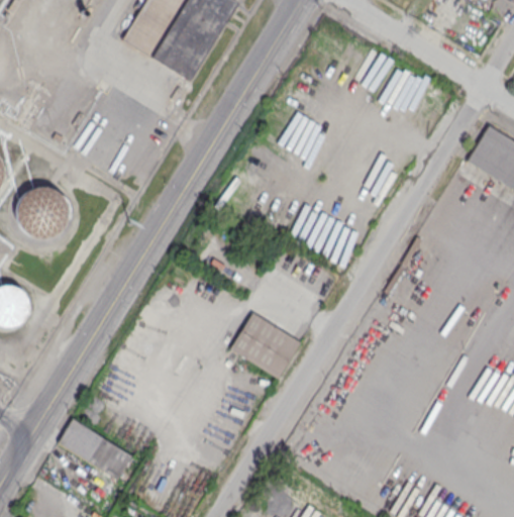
[(146,0),(123,38),(190,80),(238,2),(234,0),(146,0)]
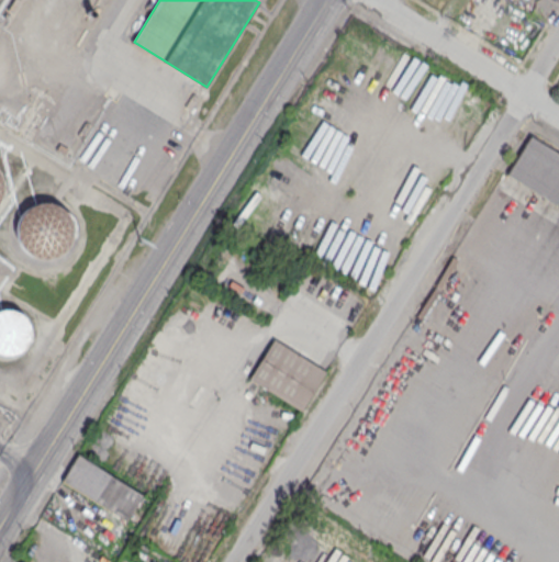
[(509,173),(558,204),(558,154),(532,137),(509,173)]
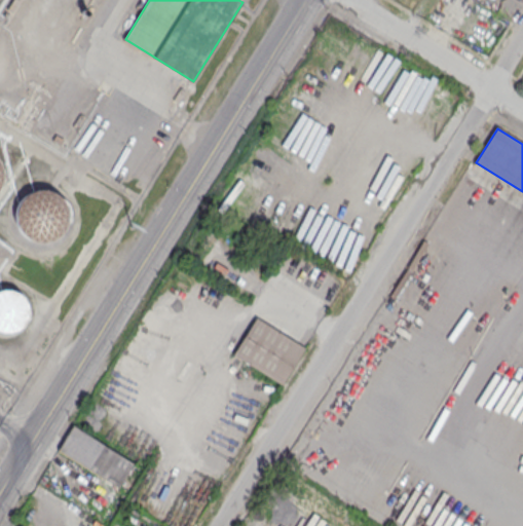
[(0,181),(10,180),(6,135),(0,135),(0,181)]
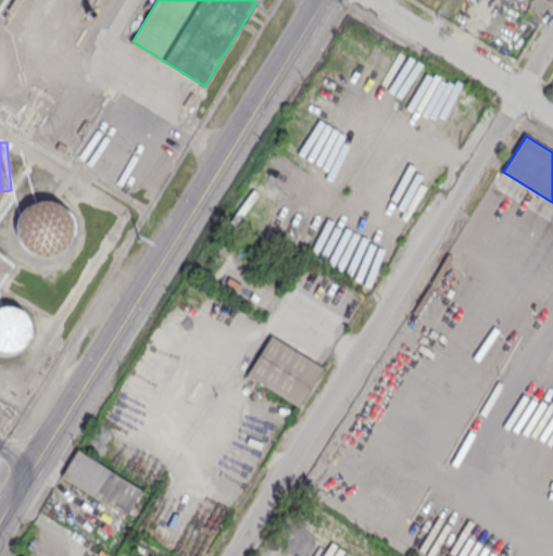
[(73,222),(70,214),(64,207),(58,202),(49,200),(40,201),(33,204),(26,210),(22,216),(20,226),(21,235),(24,243),(32,250),(40,254),(49,254),(59,252),(66,247),(72,239),(74,230),(73,222)]
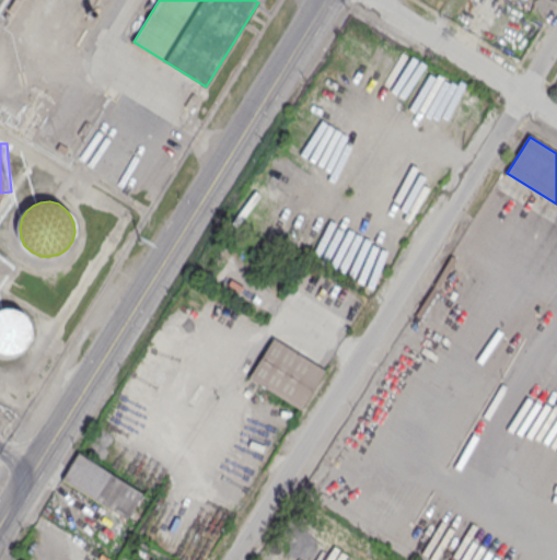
[(436,284),(441,288),(459,260),(453,257),(436,284)]
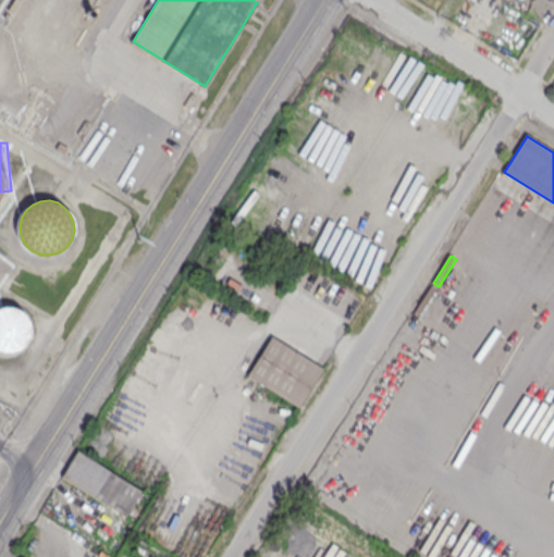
[(414,312),(419,316),(436,288),(431,285),(414,312)]
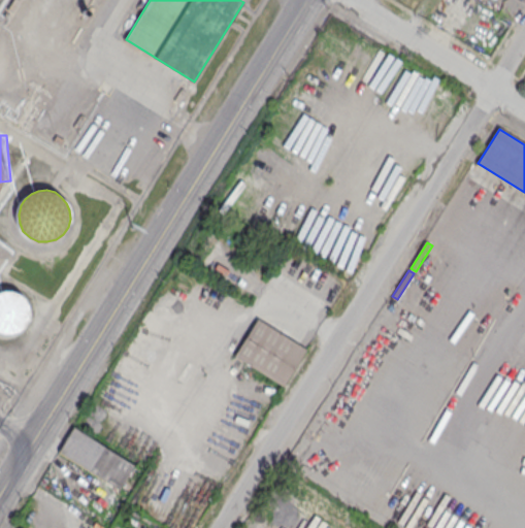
[(30,311),(29,304),(25,298),(20,294),(12,291),(5,291),(0,292),(0,333),(6,334),(14,334),(21,331),(26,326),(29,319),(30,311)]
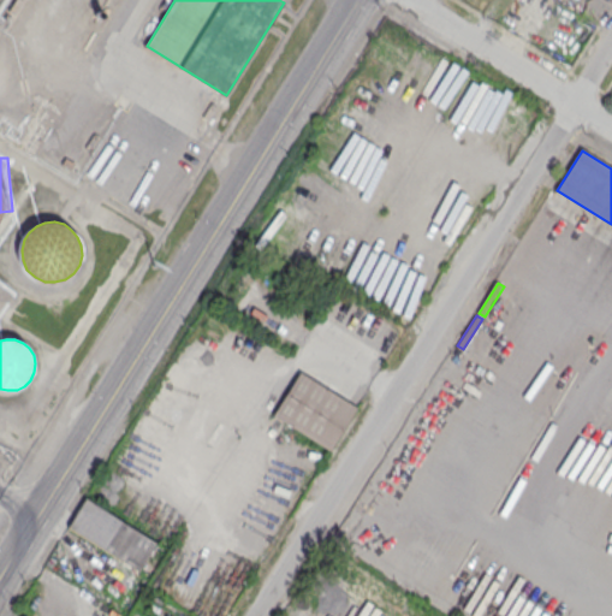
[(275,415),(332,450),(358,407),(303,372),(275,415)]
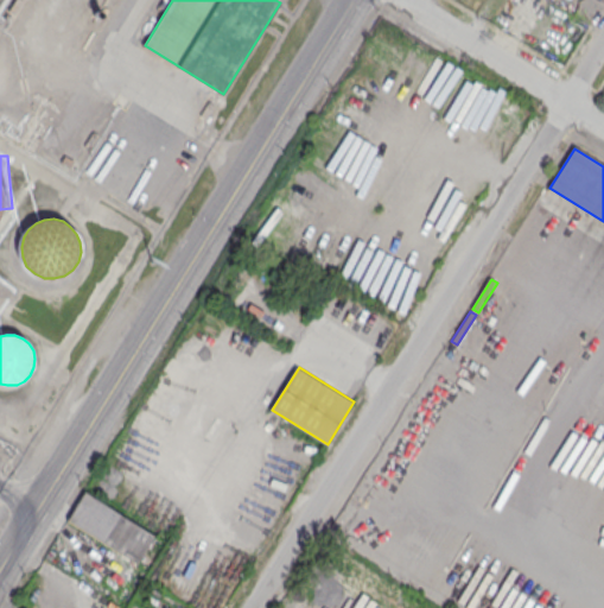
[(70,520),(88,493),(156,536),(139,563),(70,520)]
